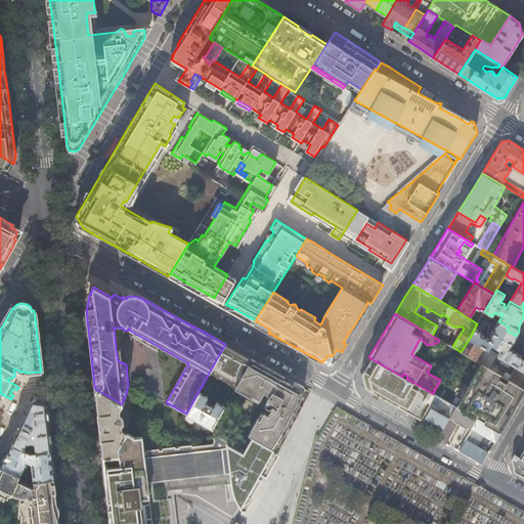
[(506,330),(508,326),(498,321),(488,339),(482,335),(481,331),(475,328),(470,338),(498,354),(500,355),(503,357),(517,365),(523,368),(523,343),(522,347),(522,351),(523,352),(523,356),(523,358),(522,357),(521,355),(509,348),(516,336),(507,331),(506,330)]
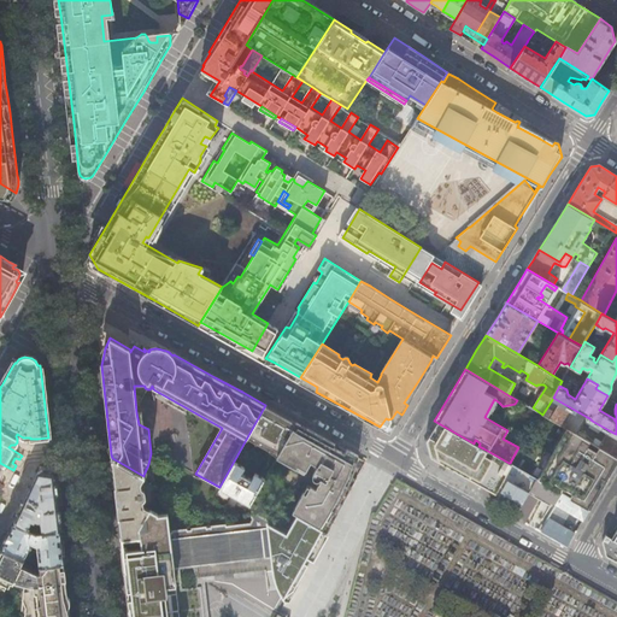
[(576,434),(587,417),(553,398),(542,415),(570,432),(576,434)]
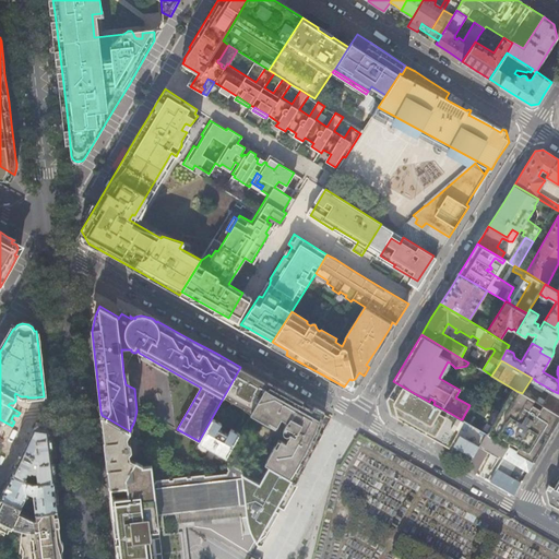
[(245,383),(253,389),(228,433),(218,428),(221,423),(213,418),(199,442),(225,456),(232,445),(269,382),(256,376),(240,367),(217,409),(225,415),(230,405),(232,405),(233,405),(245,383)]
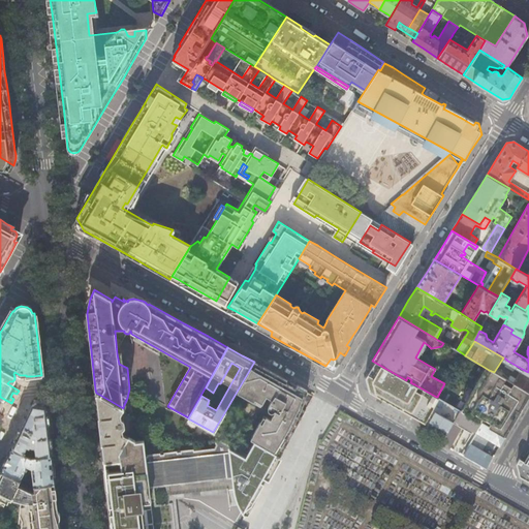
[(401,409),(414,384),(410,382),(406,380),(372,361),(371,361),(369,364),(367,367),(370,369),(365,376),(368,391),(380,397),(401,409)]
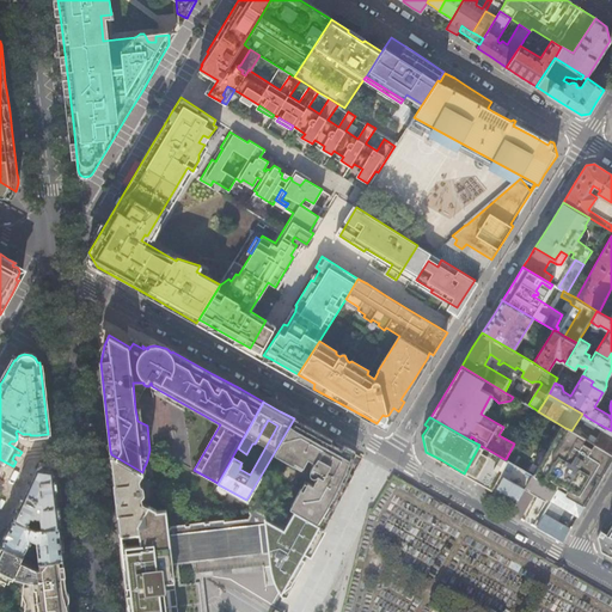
[(293,501),(295,502),(292,508),(294,510),(323,527),(334,507),(349,479),(350,477),(352,476),(352,475),(348,472),(349,467),(352,461),(354,453),(348,450),(346,448),(343,451),(330,444),(332,440),(322,434),(294,418),(254,488),(289,507),(293,501)]
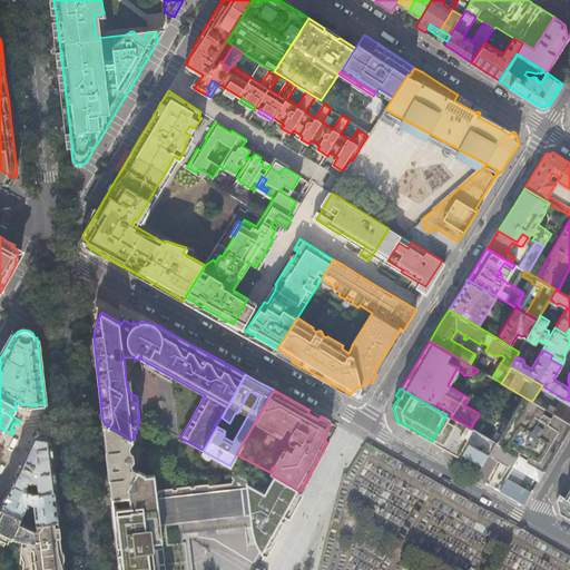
[(569,401),(562,397),(557,409),(550,405),(548,410),(554,414),(569,423),(569,401)]
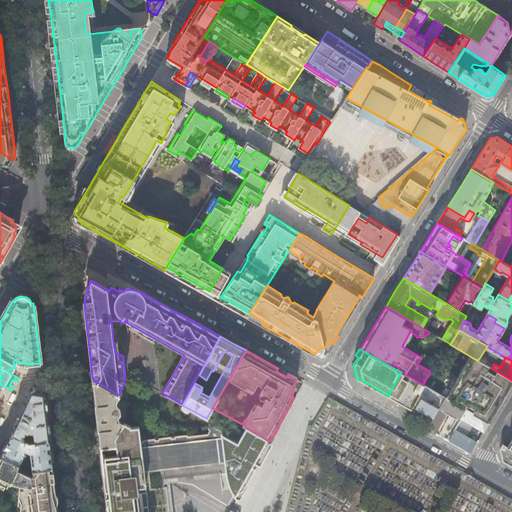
[(468,366),(465,364),(446,397),(467,409),(489,422),(501,401),(511,382),(511,380),(498,372),(495,376),(487,371),(489,367),(478,360),(473,358),(468,366)]
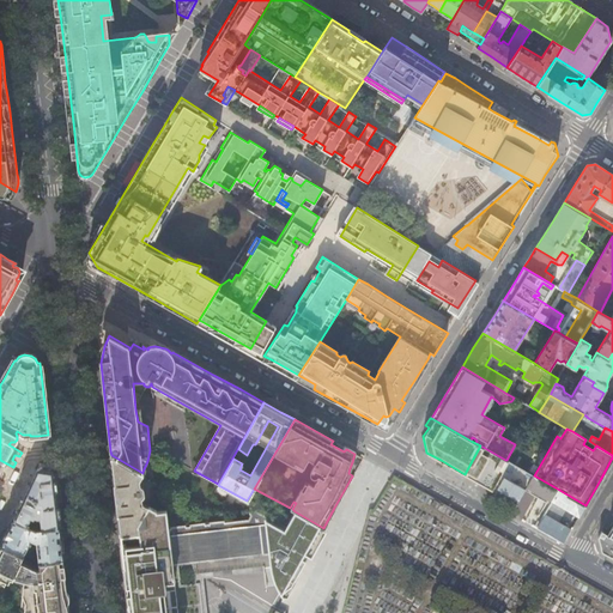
[(507,460),(505,460),(480,445),(465,474),(478,480),(491,489),(493,489),(508,461),(507,460)]
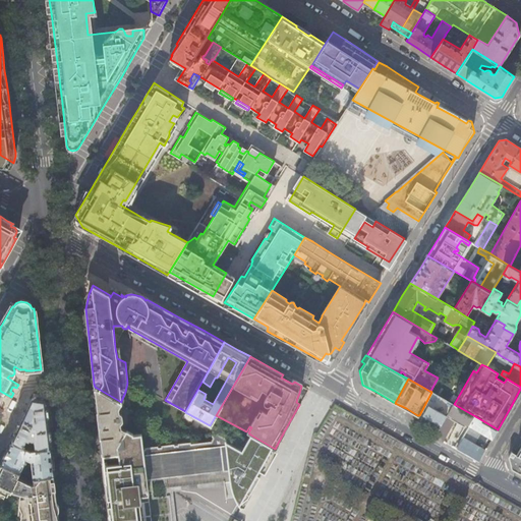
[(118,407),(121,402),(95,387),(95,390),(98,412),(98,420),(101,438),(103,455),(118,453),(117,442),(124,428),(120,426),(120,425),(120,422),(122,421),(122,419),(121,413),(118,412),(118,407)]
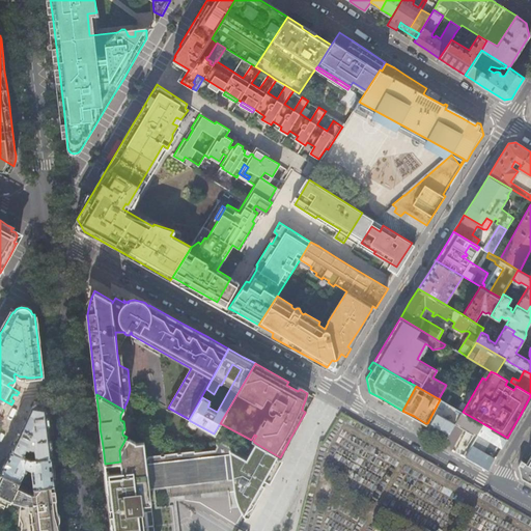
[(447,436),(462,412),(440,399),(427,423),(437,429),(447,436)]
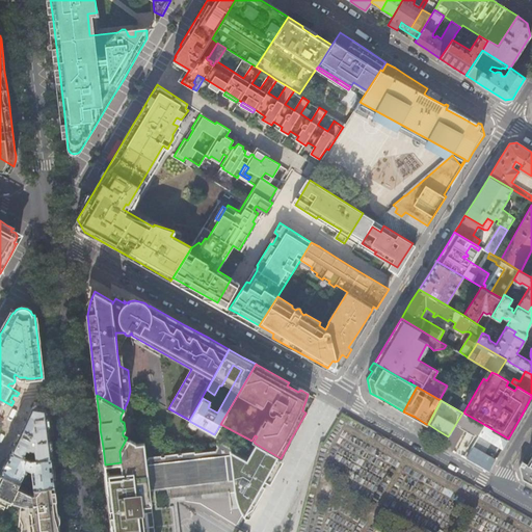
[(48,431),(46,409),(33,407),(12,451),(31,459),(51,457),(48,431)]
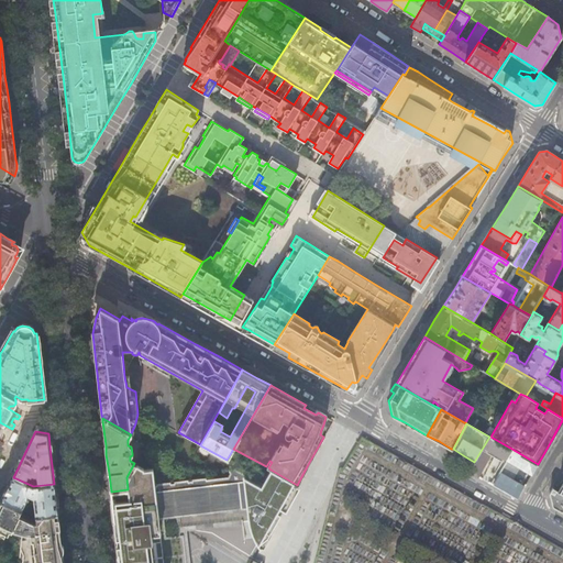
[(490,437),(489,437),(474,462),(470,472),(477,476),(493,452),(500,455),(500,456),(490,475),(494,477),(490,484),(494,485),(500,473),(506,463),(514,450),(490,437)]
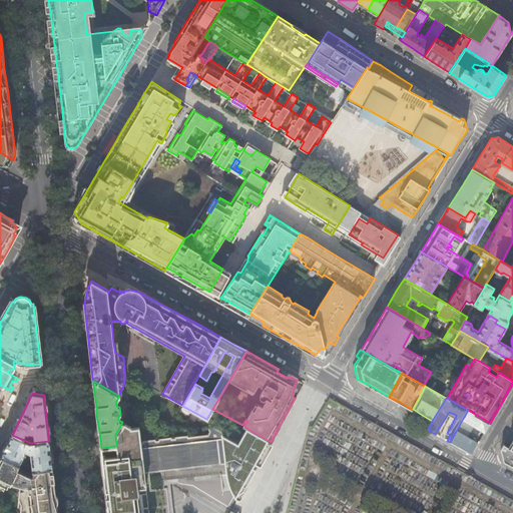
[(484,432),(490,423),(468,410),(461,422),(471,428),(473,425),(484,432)]
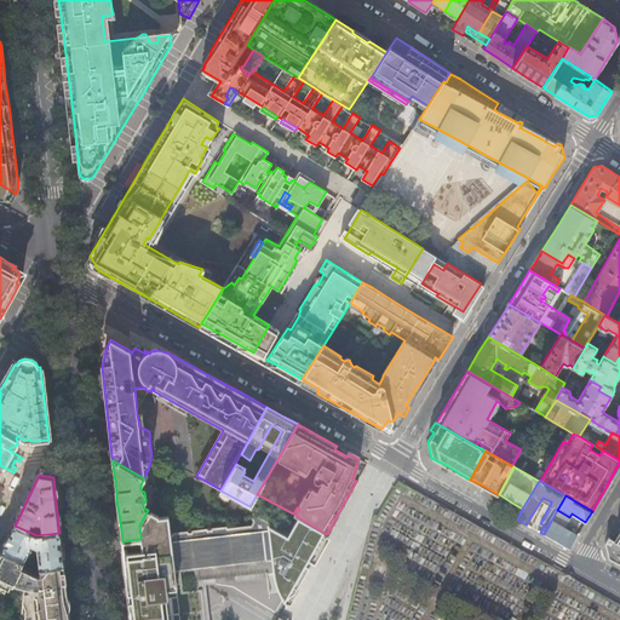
[(167,533),(165,515),(156,516),(148,510),(139,526),(141,539),(143,562),(147,562),(147,572),(126,574),(126,573),(125,573),(128,598),(130,619),(199,619),(196,591),(183,592),(181,570),(267,560),(268,570),(273,570),(275,570),(280,589),(283,598),(288,604),(296,593),(299,585),(297,583),(308,566),(304,563),(305,561),(308,557),(313,561),(315,555),(327,534),(298,517),(290,533),(287,535),(280,532),(274,528),(273,528),(271,524),(274,523),(257,514),(254,514),(252,516),(252,518),(253,521),(250,526),(224,528),(223,527),(208,528),(208,529),(204,530),(204,528),(189,529),(189,532),(184,532),(184,530),(170,532),(168,533),(167,533)]
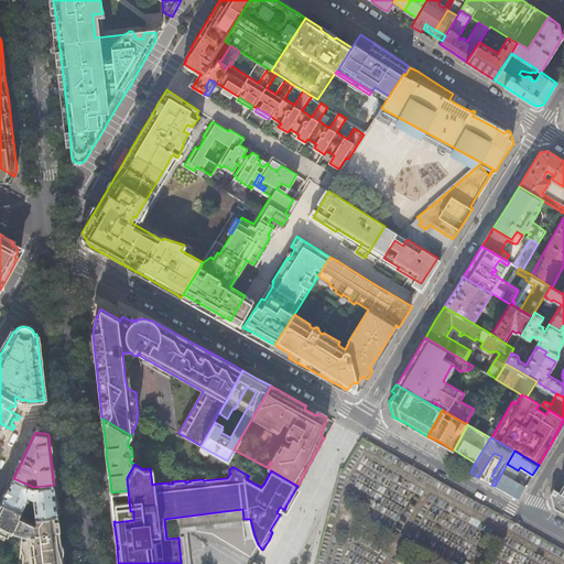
[(518,499),(525,487),(501,474),(495,486),(518,499)]
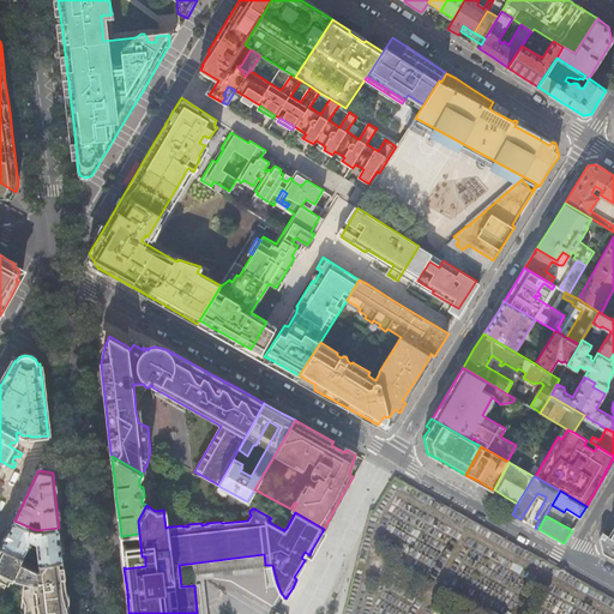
[(60,540),(59,528),(36,530),(14,521),(2,546),(24,557),(30,542),(34,545),(37,545),(40,563),(62,560),(60,540)]
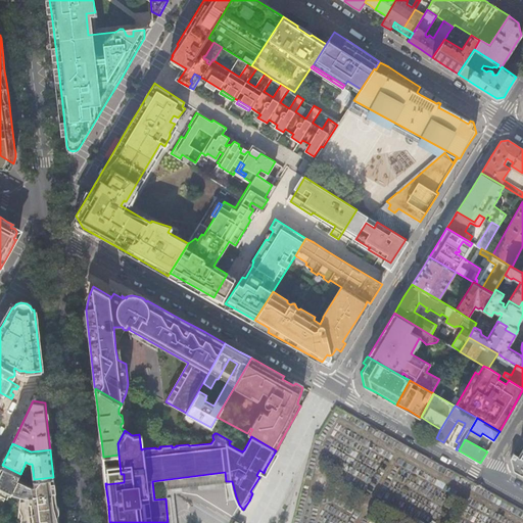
[(522,459),(517,456),(514,454),(511,458),(514,470),(522,475),(522,459)]
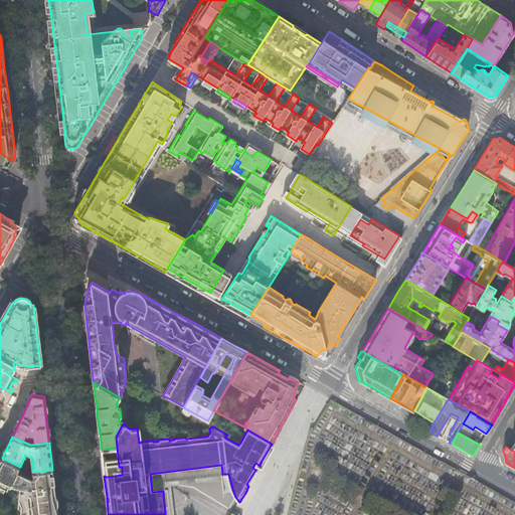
[(57,514),(54,485),(52,470),(33,472),(33,477),(29,477),(18,472),(20,467),(2,458),(0,457),(0,490),(3,492),(4,489),(6,489),(8,486),(9,487),(10,485),(19,488),(18,500),(21,506),(21,514),(57,514)]
